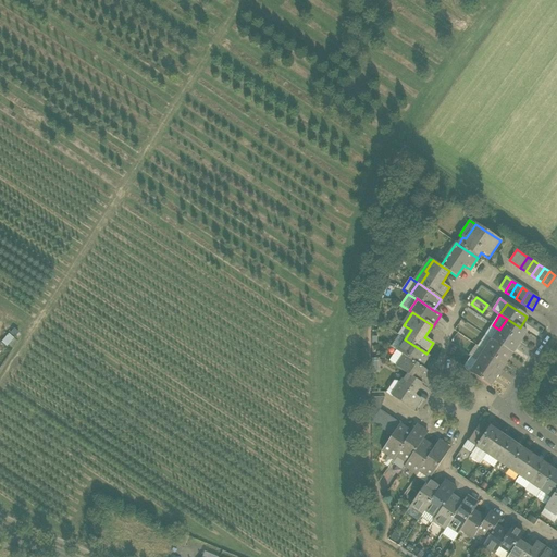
[(507,319),(499,330),(519,343),(527,332),(520,327),(507,319)]
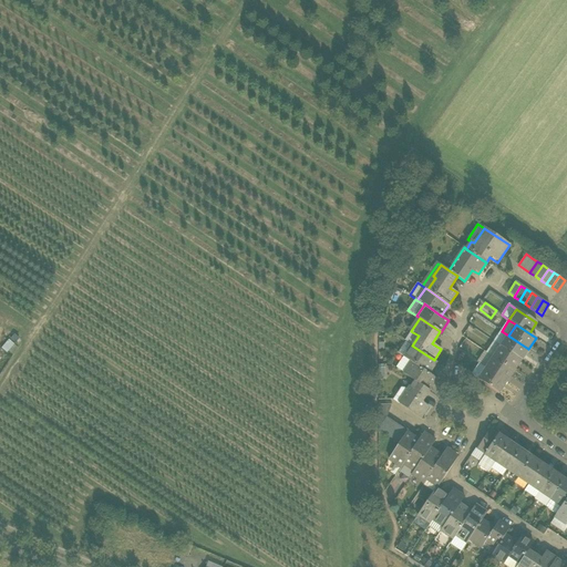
[(412,346),(419,336),(411,331),(404,341),(405,342),(412,346)]
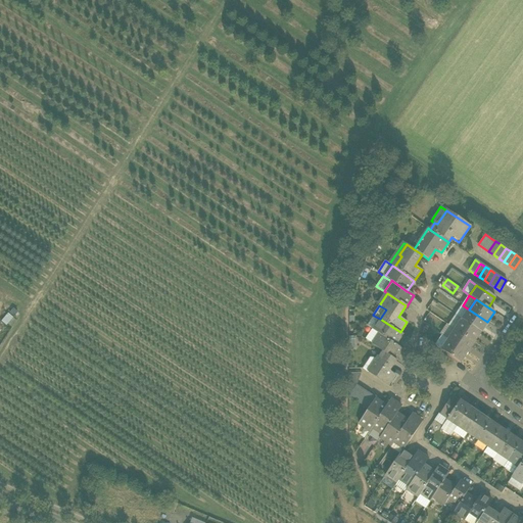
[(456,316),(462,320),(469,310),(463,305),(456,316)]
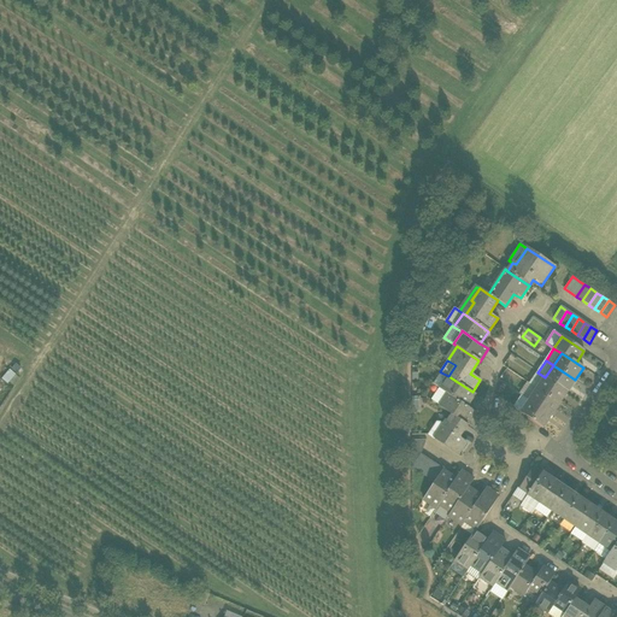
[(553,365),(545,377),(566,392),(575,380),(553,365)]
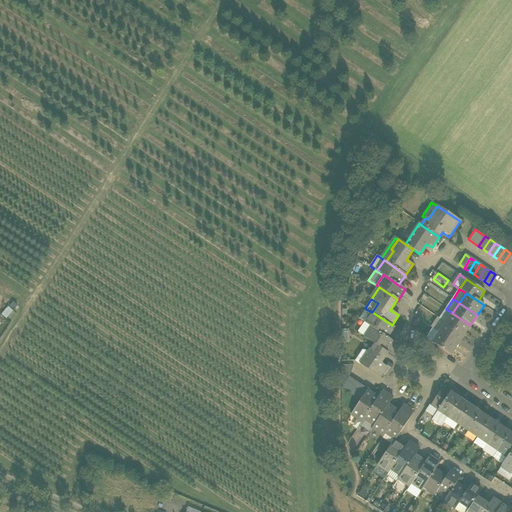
[(365,322),(372,312),(366,309),(359,319),(365,322)]
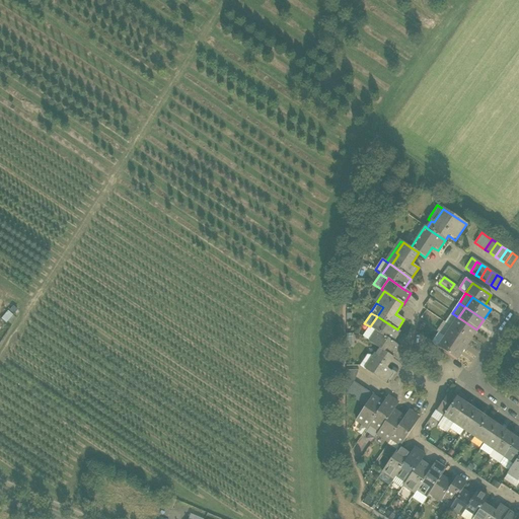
[(458,317),(452,313),(445,323),(451,327),(458,317)]
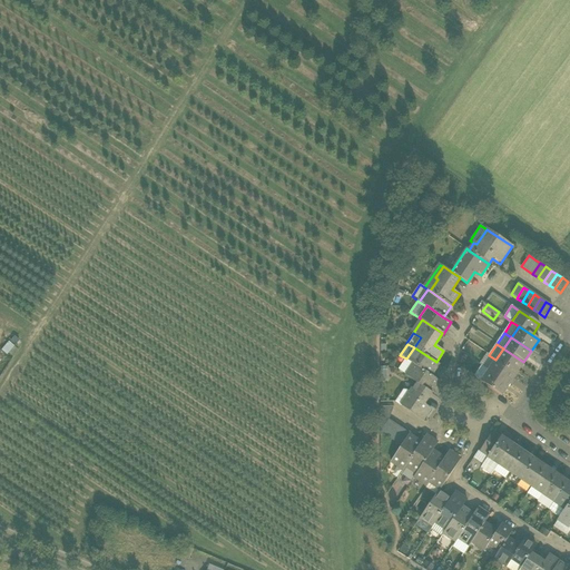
[(406,360),(414,364),(431,375),(439,364),(436,362),(414,347),(406,359),(406,360)]
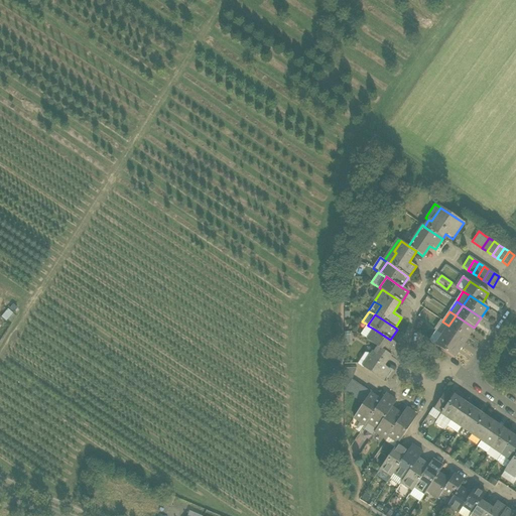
[(456,315),(448,326),(468,338),(474,328),(456,315)]
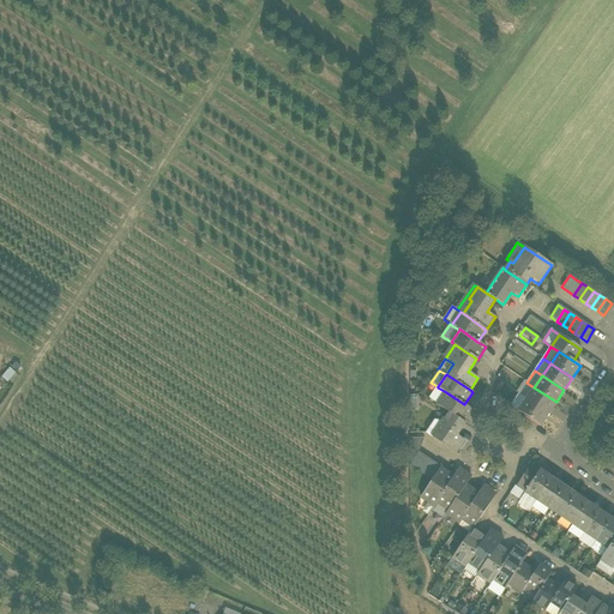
[(527,399),(534,387),(527,383),(524,380),(517,392),(518,393),(527,399)]
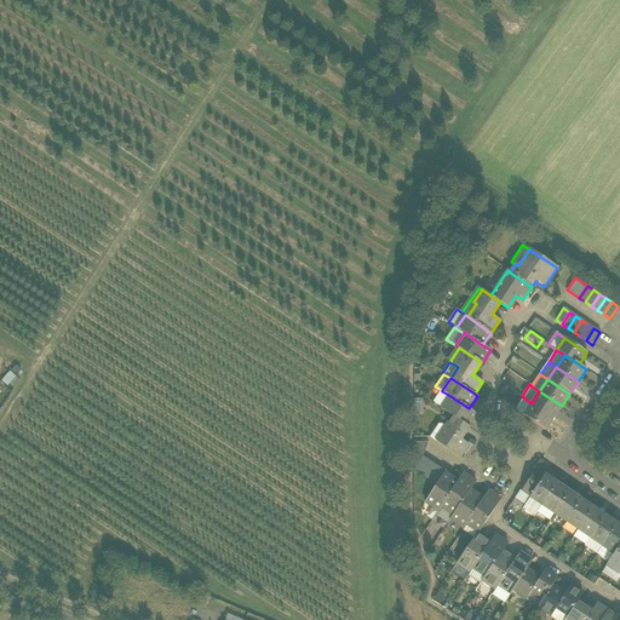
[(539,391),(532,403),(554,418),(562,406),(539,391)]
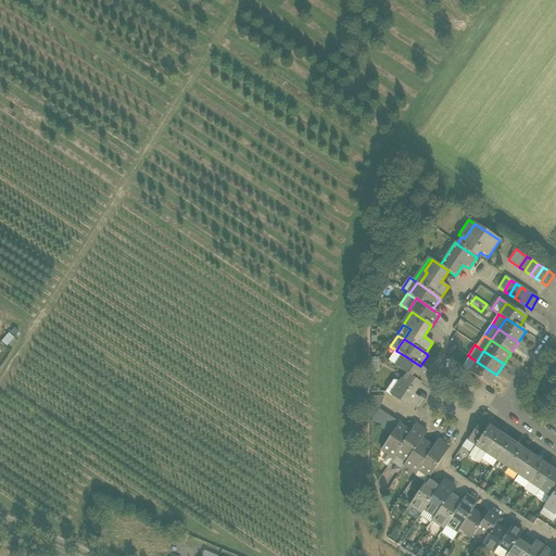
[(428,371),(420,366),(404,355),(396,367),(406,374),(420,383),(428,371)]
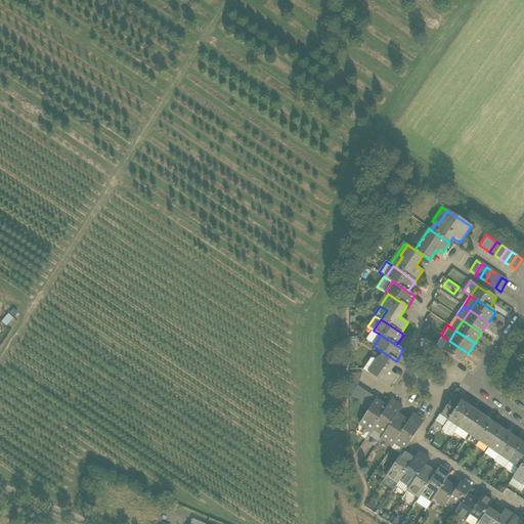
[(442,351),(449,341),(442,336),(435,346),(442,351)]
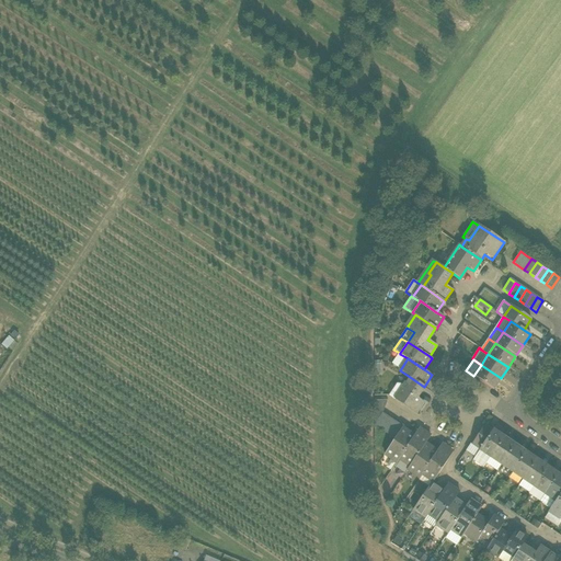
[(493,389),(501,378),(481,365),(473,376),(493,389)]
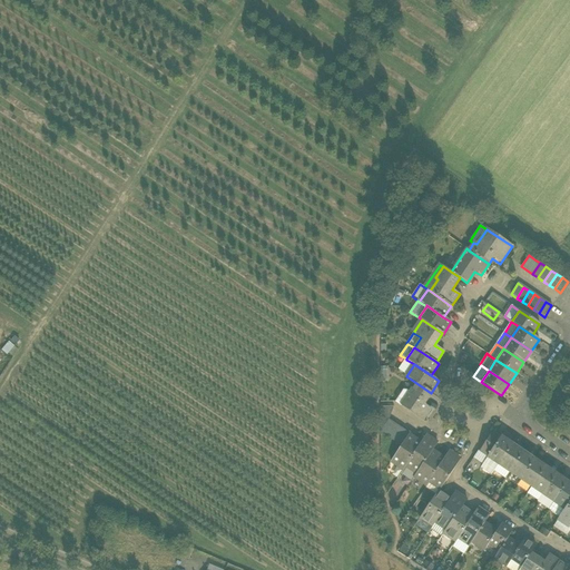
[(423,395),(426,397),(431,393),(416,383),(412,390),(422,396),(423,395)]
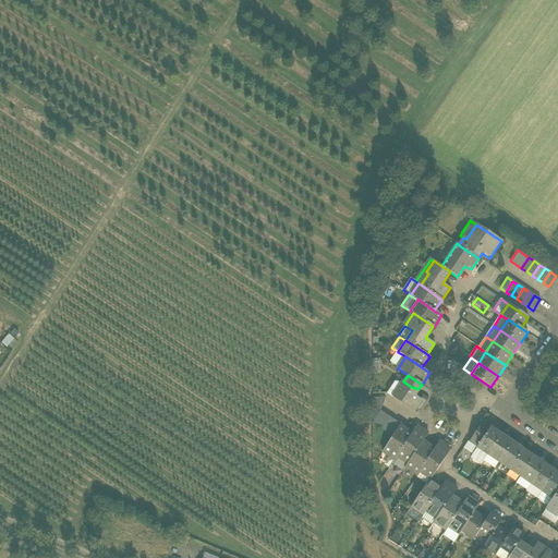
[(387,393),(413,412),(422,400),(414,395),(417,389),(414,387),(413,388),(403,381),(402,383),(395,383),(387,393)]
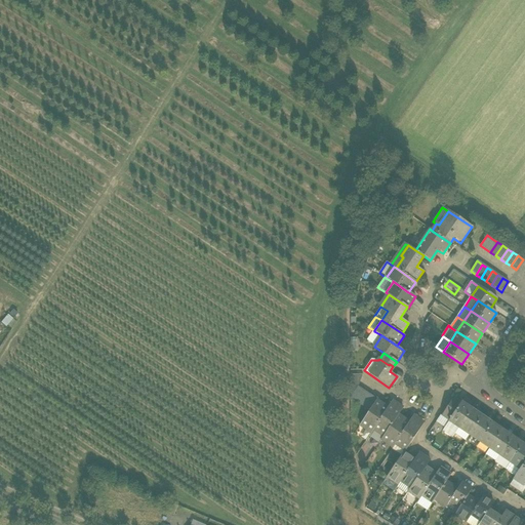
[(358,387),(362,375),(350,375),(350,398),(358,387)]
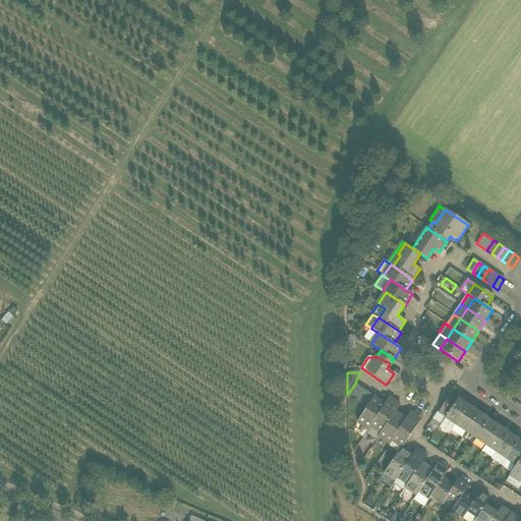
[(361,404),(366,408),(373,398),(374,396),(355,384),(347,395),(361,404)]
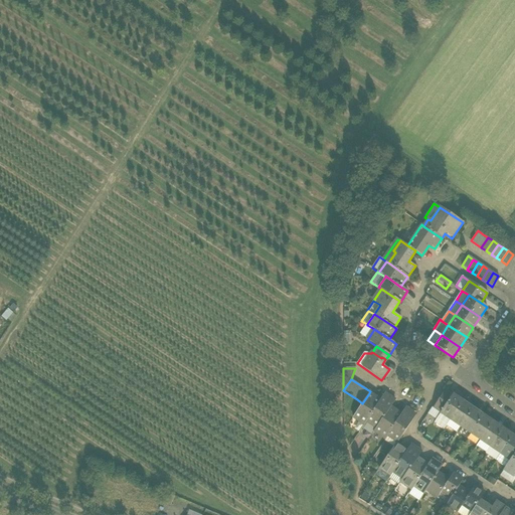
[(440,412),(441,412),(452,395),(445,390),(434,407),(440,412)]
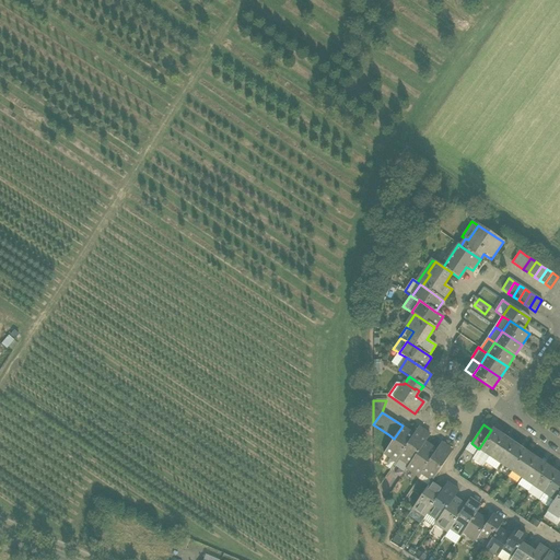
[(396,462),(398,458),(409,442),(406,440),(410,433),(401,428),(394,439),(384,454),(396,462)]
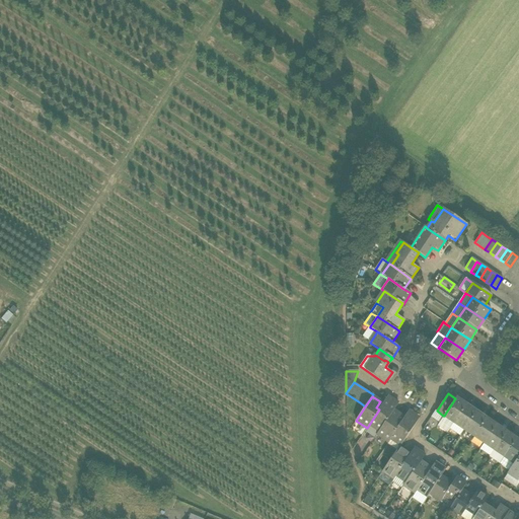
[(369,425),(379,431),(393,411),(397,403),(387,396),(383,403),(380,401),(376,408),(379,410),(369,425)]
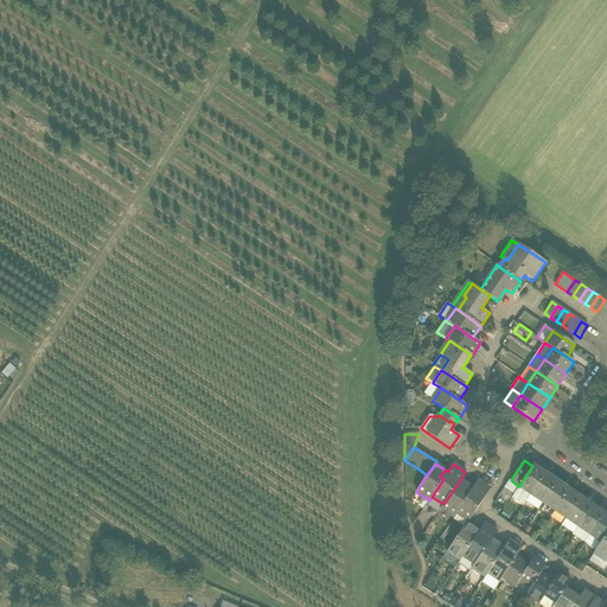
[(519,487),(530,494),(545,473),(534,465),(532,466),(519,486),(518,486),(519,487)]
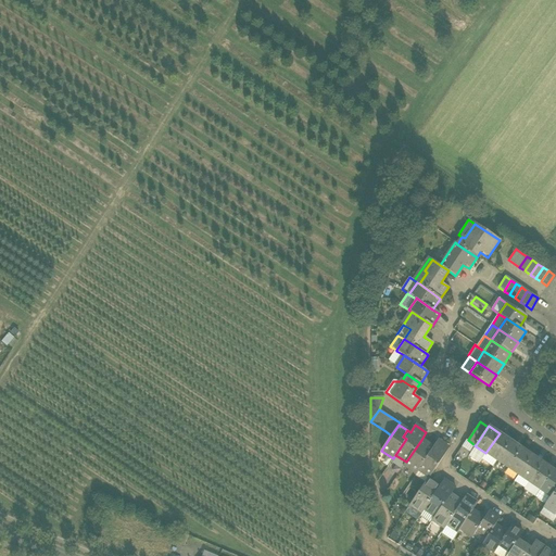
[(485,453),(496,460),(510,441),(500,433),(485,453)]
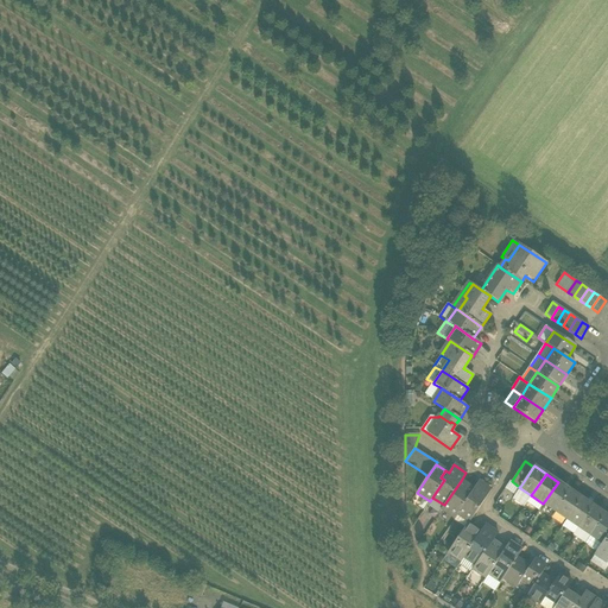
[(455,518),(457,514),(469,496),(464,494),(470,487),(461,481),(444,505),(442,510),(455,518)]
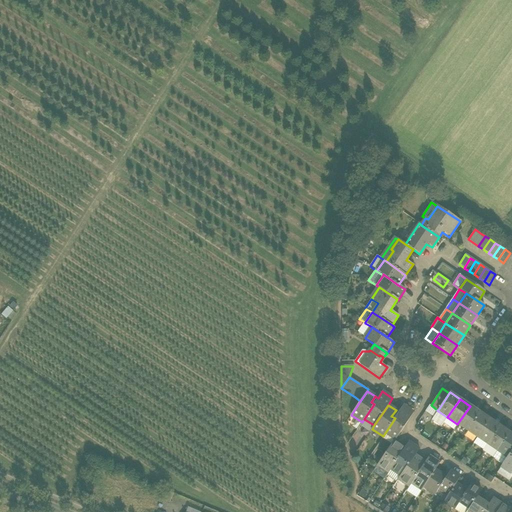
[(399,412),(396,410),(391,416),(395,418),(385,433),(395,440),(414,412),(403,405),(399,412)]
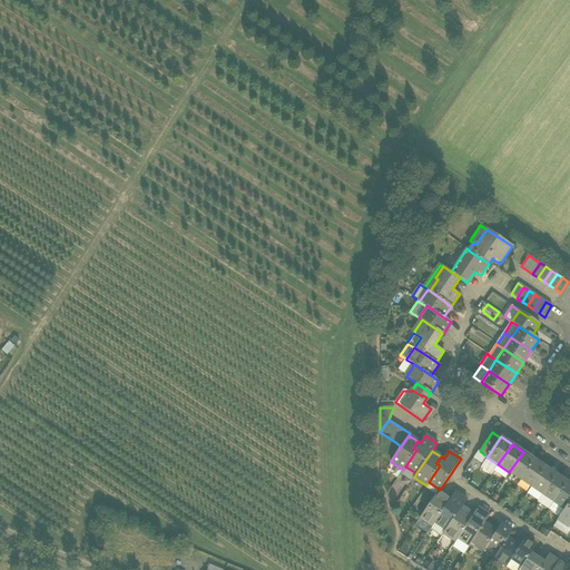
[(487,457),(480,451),(479,451),(473,458),(482,463),(487,457)]
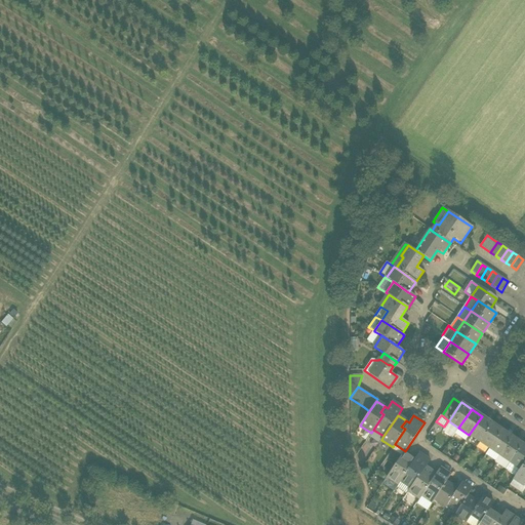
[(469,435),(479,442),(492,422),(482,416),(469,435)]
